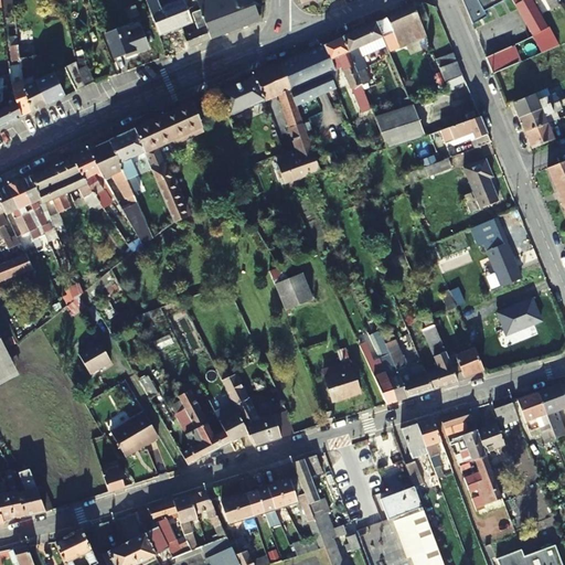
[(226,22),(217,0),(200,0),(198,1),(202,11),(212,40),(231,33),(226,22)]
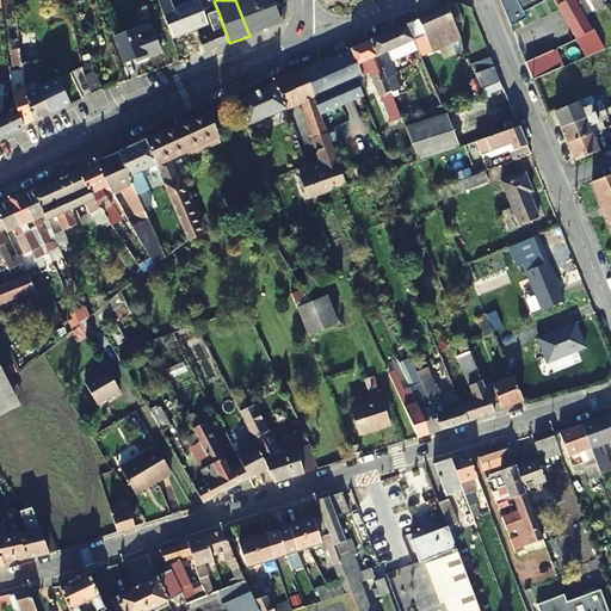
[(281,12),(278,12),(276,4),(258,10),(253,0),(235,0),(245,24),(250,36),(278,25),(284,23),(281,12)]
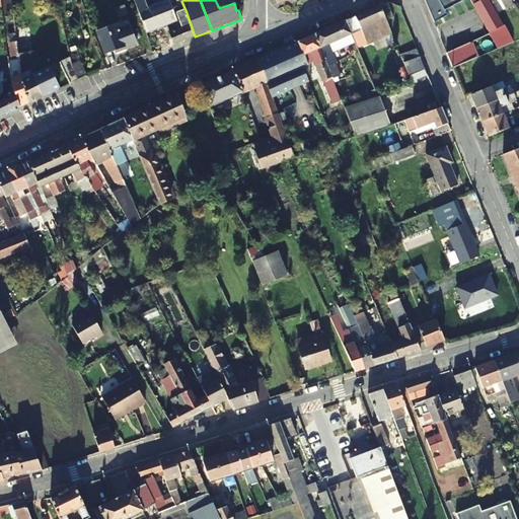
[(439,0),(445,10),(462,0),(439,0)]
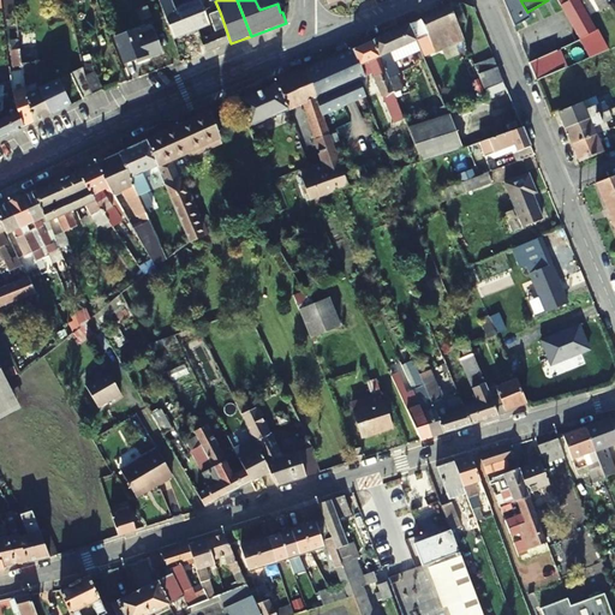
[(595,31),(577,0),(571,0),(562,5),(580,39),(595,31)]
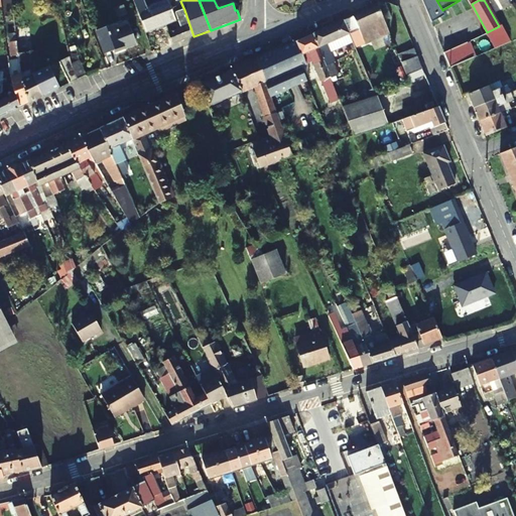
[(498,0),(504,9),(511,5),(508,0),(498,0)]
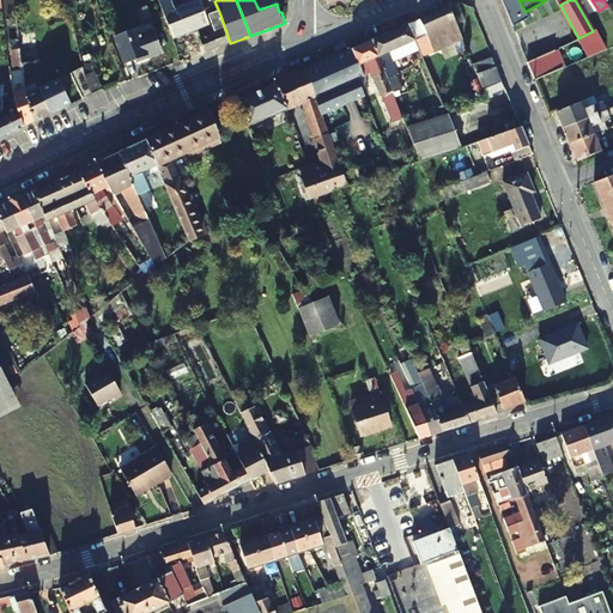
[(162,12),(174,43),(208,30),(204,16),(178,24),(174,12),(169,13),(164,1),(159,2),(162,12)]
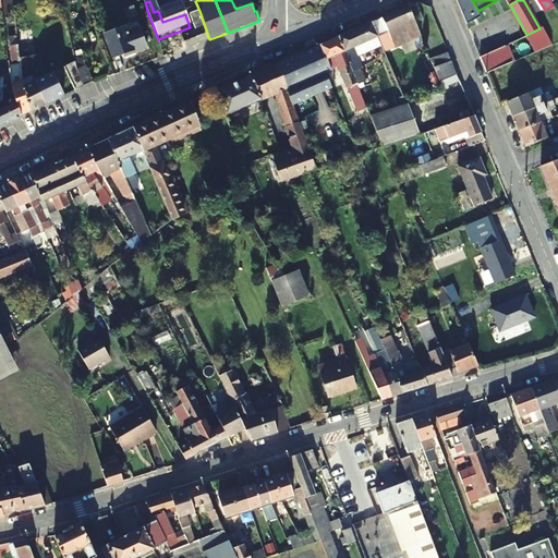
[(179,3),(168,8),(171,16),(182,13),(179,3)]
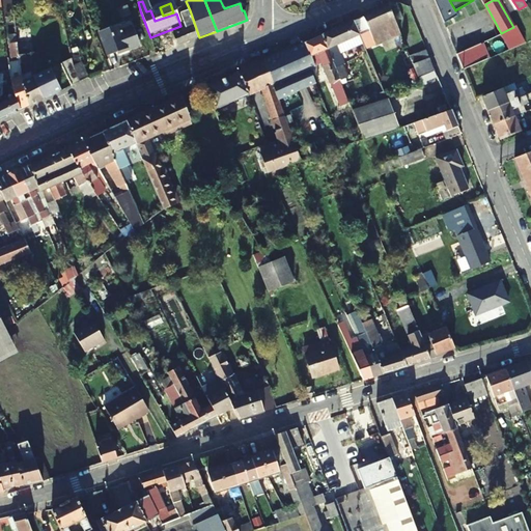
[(396,3),(388,7),(394,23),(402,19),(396,3)]
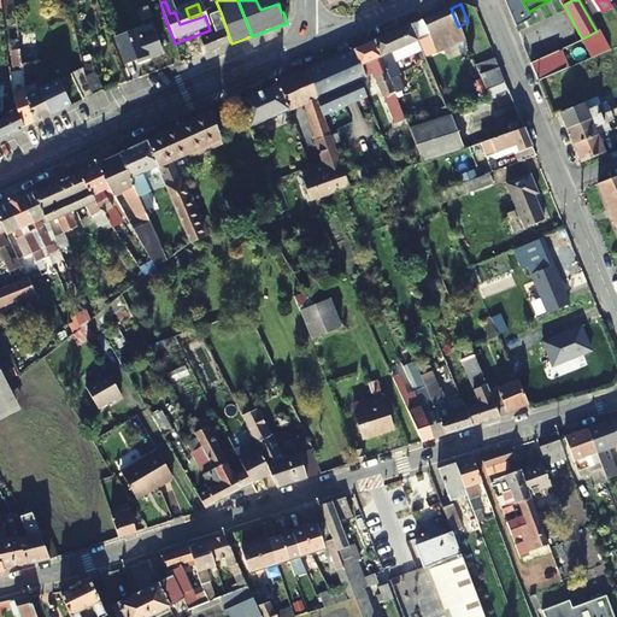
[(83,52),(71,7),(58,11),(66,42),(70,56),(83,52)]
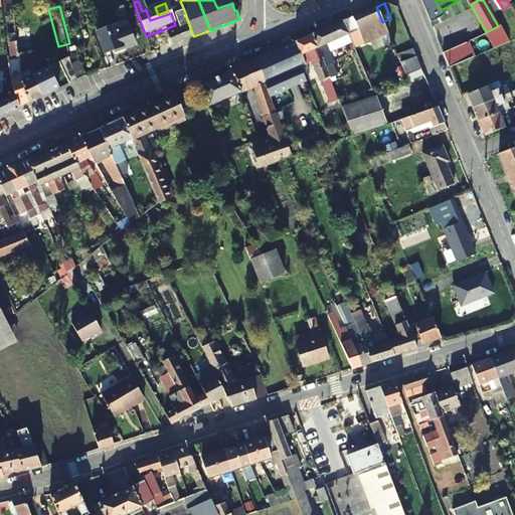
[(351,17),(342,21),(348,35),(354,48),(387,34),(382,22),(376,7),(351,17)]
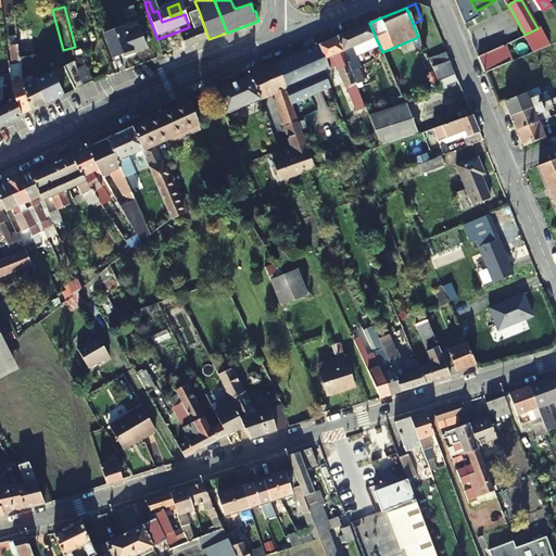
[(14,10),(20,59),(24,59),(33,58),(36,57),(33,28),(29,28),(27,9),(14,10)]
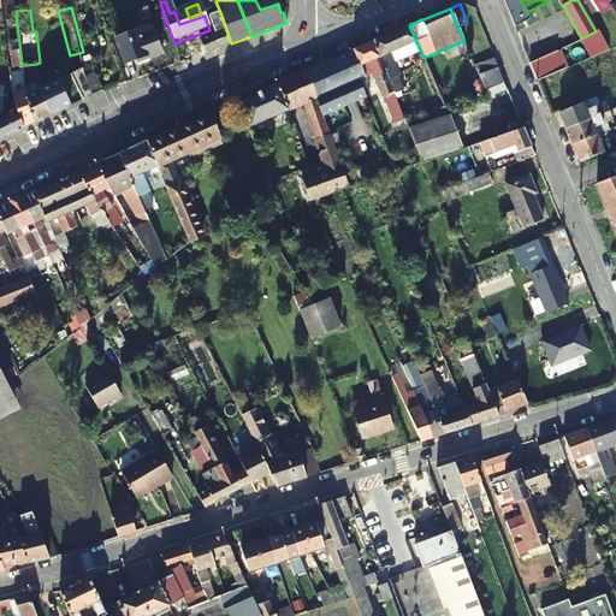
[(230,45),(218,12),(208,16),(215,36),(202,41),(207,53),(230,45)]
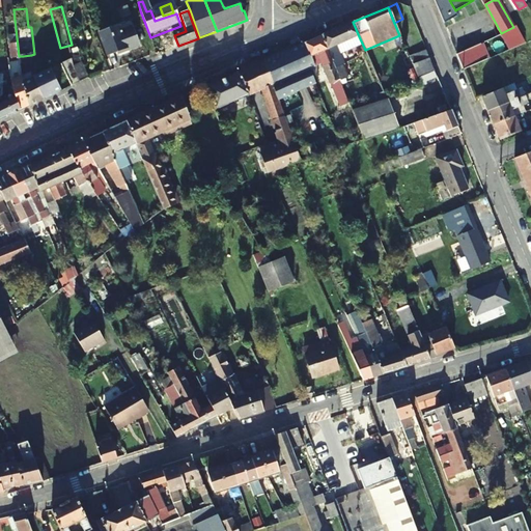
[(198,38),(199,37),(190,10),(188,10),(198,38)]
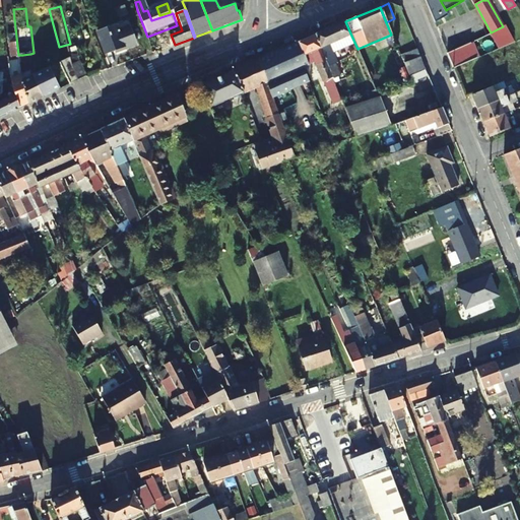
[(330,45),(351,36),(345,21),(314,36),(333,84),(342,80),(336,65),(338,64),(330,45)]
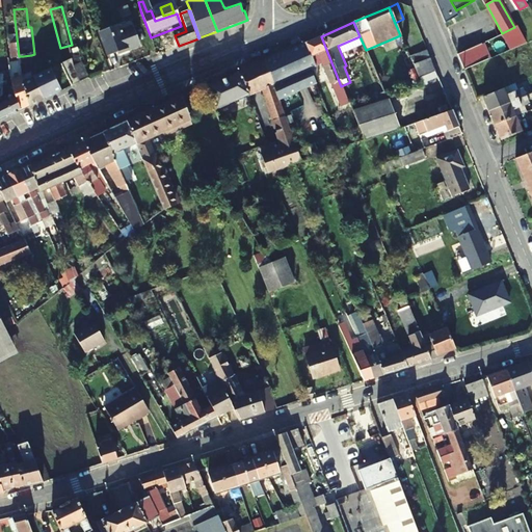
[(121,26),(101,33),(109,56),(117,53),(117,55),(140,47),(134,28),(123,32),(121,26)]
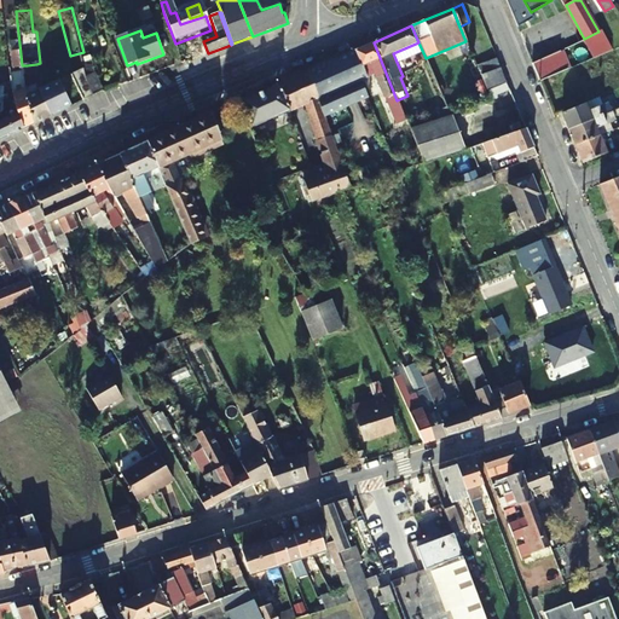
[(374,42),(354,51),(360,67),(369,64),(374,76),(383,100),(388,98),(392,106),(399,103),(397,100),(374,42)]
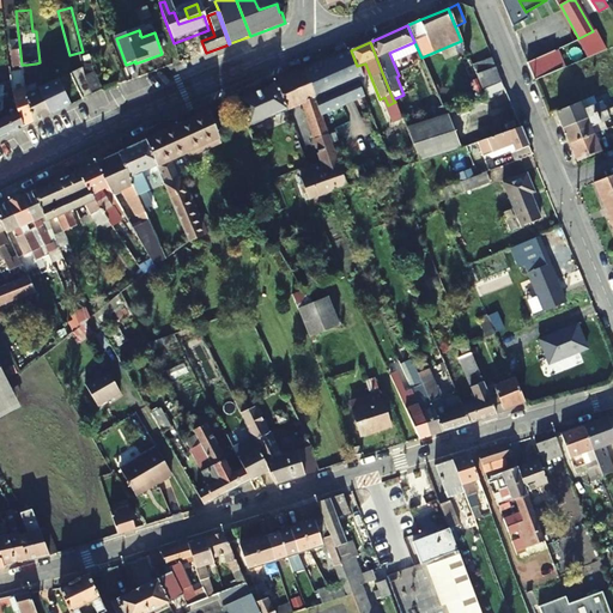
[(332,59),(303,72),(321,117),(363,97),(356,82),(362,78),(357,66),(351,50),(332,59)]
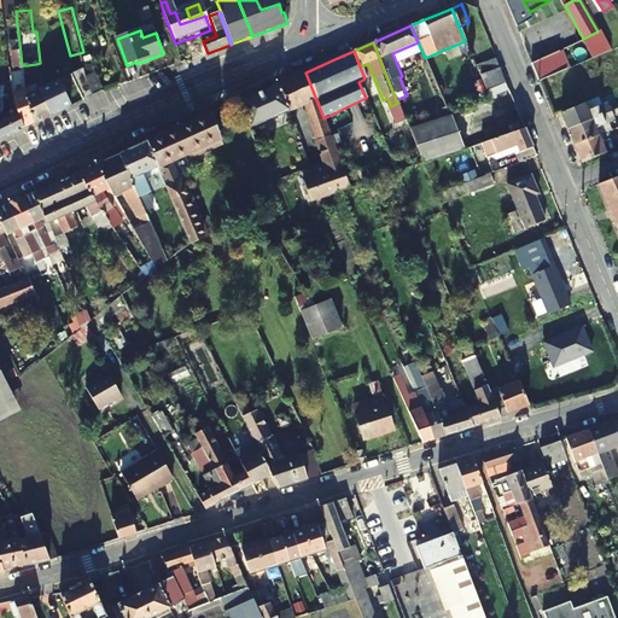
[(540,80),(557,73),(549,54),(532,62),(540,80)]
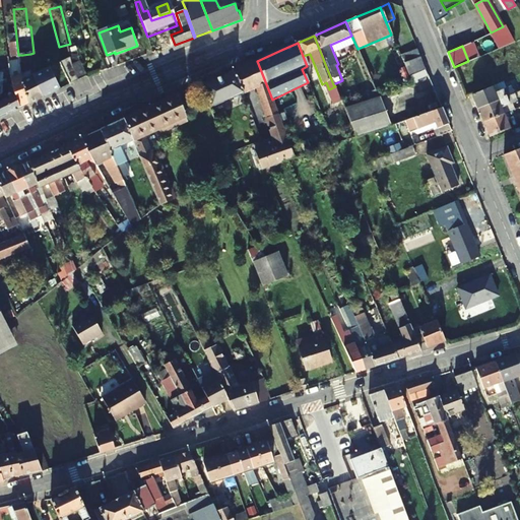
[(307,66),(314,64),(310,54),(303,56),(307,66)]
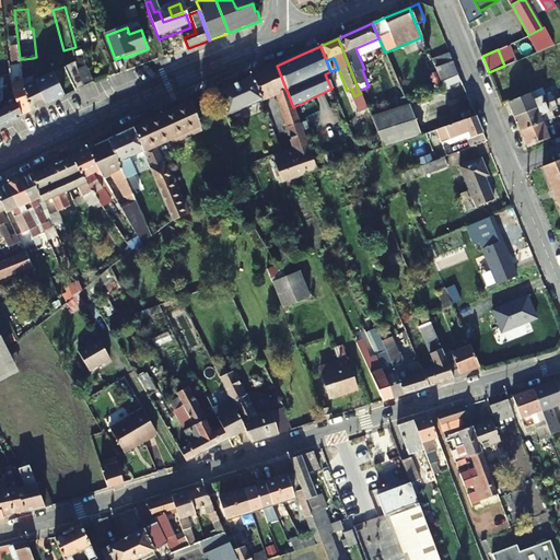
[(80,61),(68,68),(78,91),(90,85),(82,69),(80,61)]
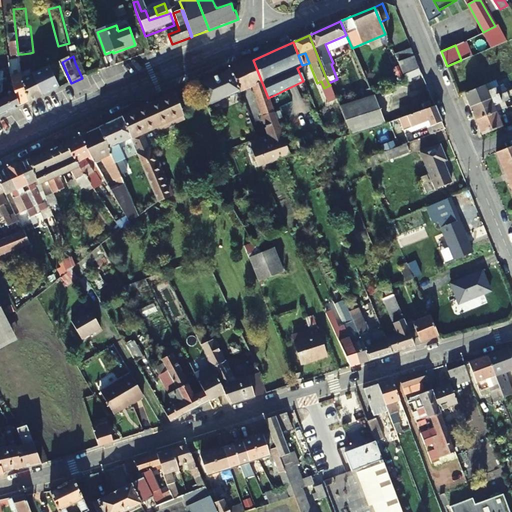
[(418,67),(413,56),(398,63),(402,74),(418,67)]
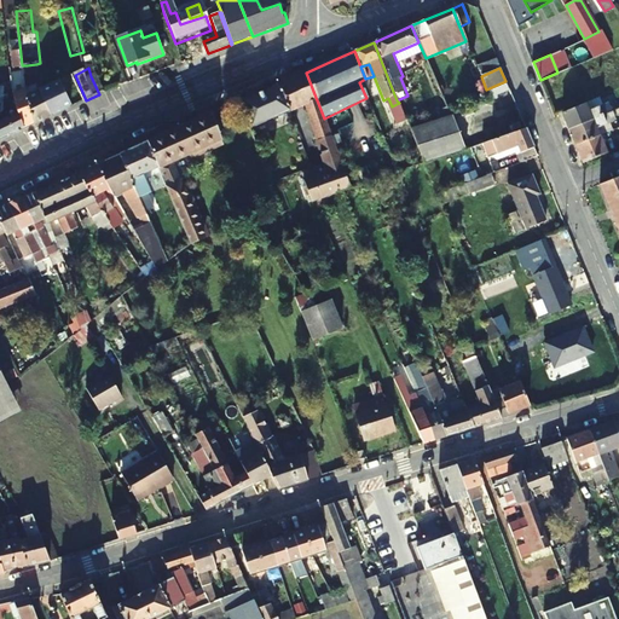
[(306,73),(291,79),(302,108),(329,174),(343,169),(324,119),(306,73)]
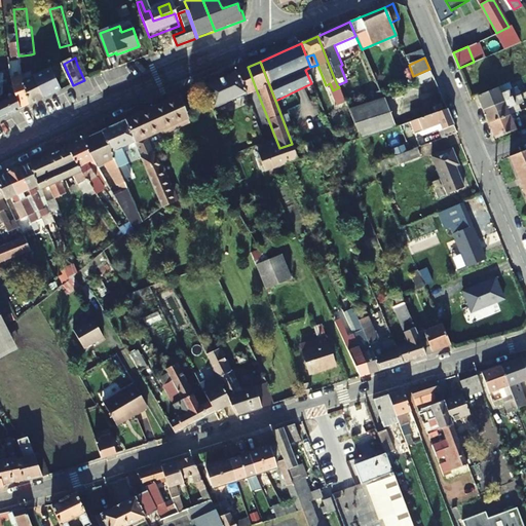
[(61,91),(73,85),(64,64),(51,69),(61,91)]
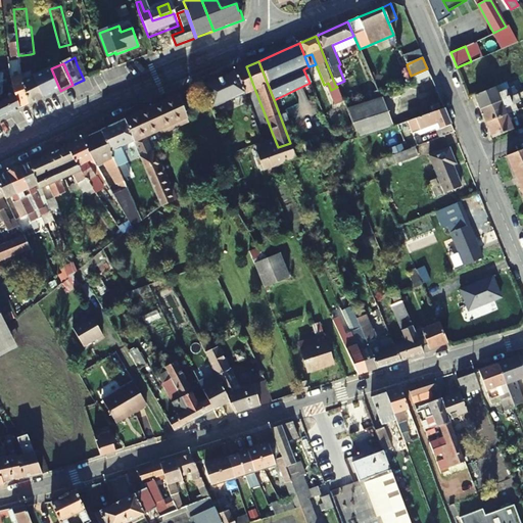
[(246,66),(201,87),(210,109),(255,91),(246,66)]
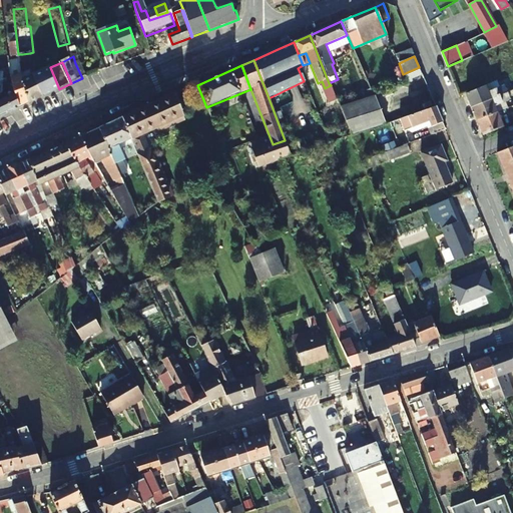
[(53,92),(59,89),(50,67),(33,75),(43,96),(53,92)]
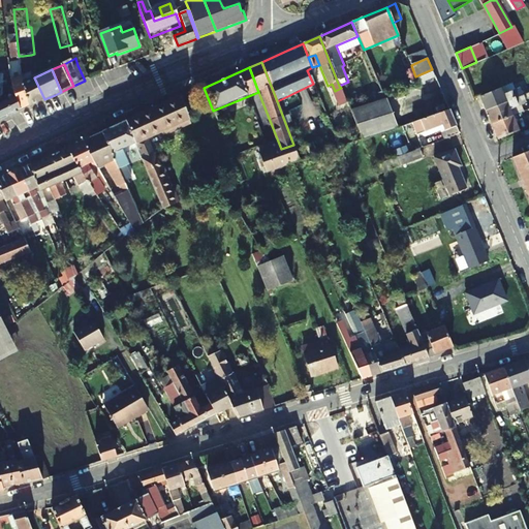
[(0,121),(20,112),(13,99),(0,104),(0,91),(12,90),(12,88),(10,74),(0,75),(0,121)]
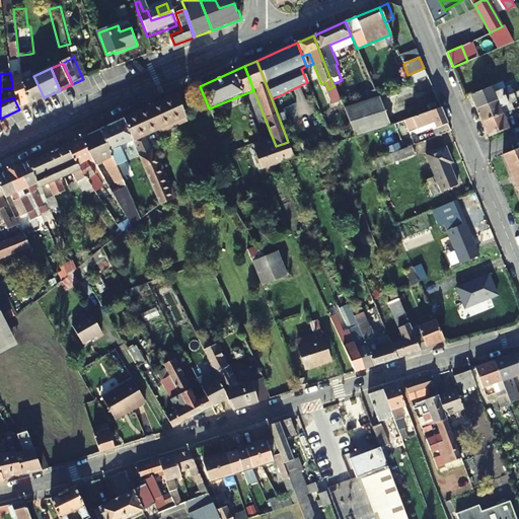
[(29,104),(44,97),(33,76),(22,81),(23,92),(29,104)]
